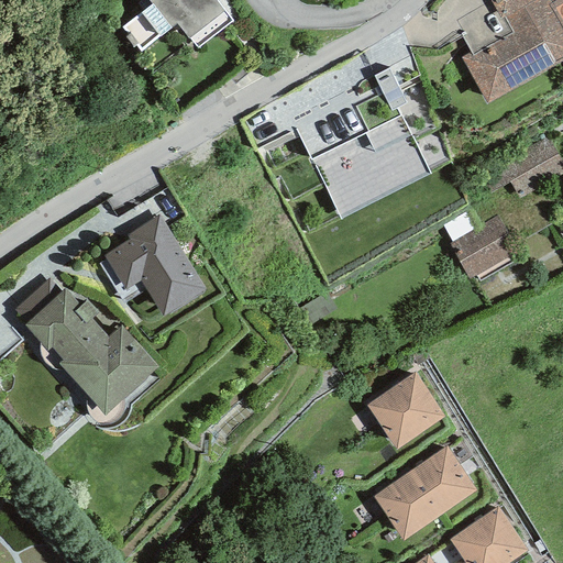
[(197,48),(233,21),(217,0),(146,0),(151,4),(141,13),(121,28),(127,35),(124,37),(132,47),(136,45),(141,51),(177,23),(188,39),(189,39),(197,48)]
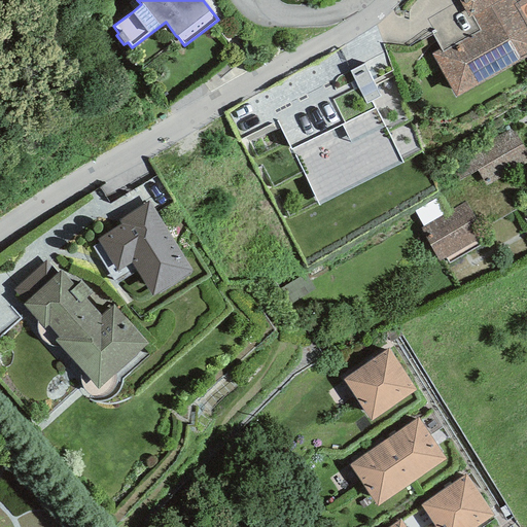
[(526,23),(518,7),(526,1),(526,0),(459,0),(468,18),(472,16),(481,31),(441,54),(440,50),(431,54),(456,98),(526,56),(526,23)]
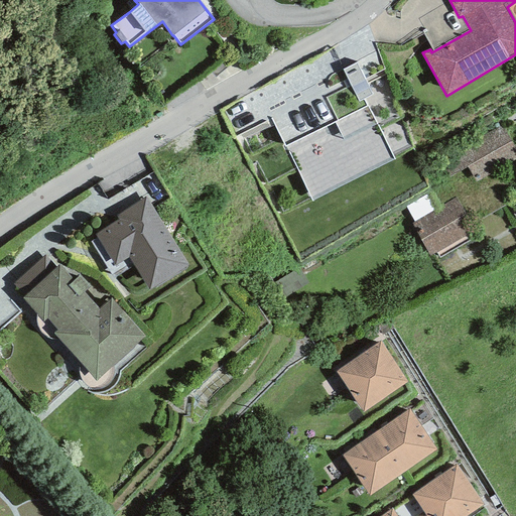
[(369,105),(284,146),(310,200),(395,158),(369,105)]
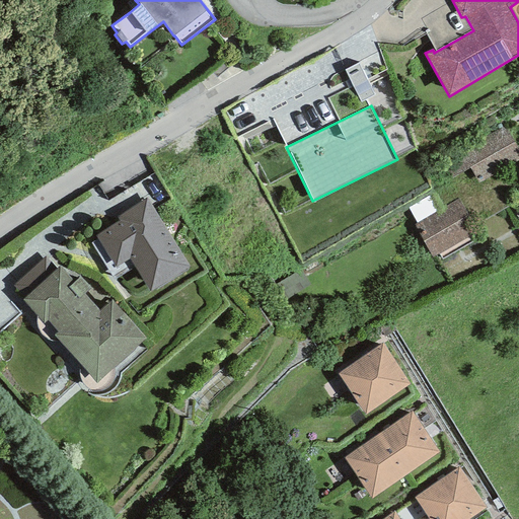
[(518,160),(518,157),(502,127),(443,159),(453,176),(469,168),(477,183),(518,160)]
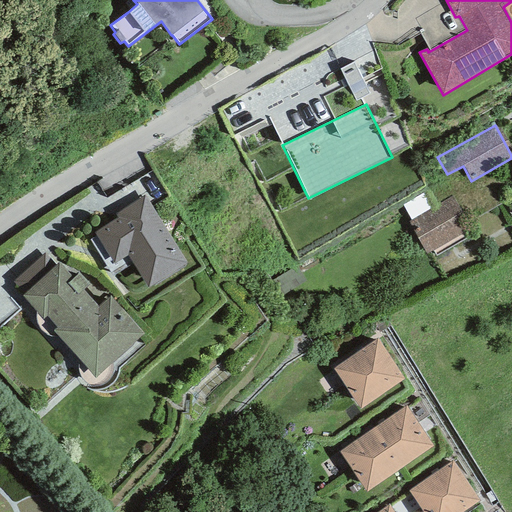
[(148,288),(188,264),(145,196),(115,215),(117,219),(94,233),(114,264),(128,256),(148,288)]
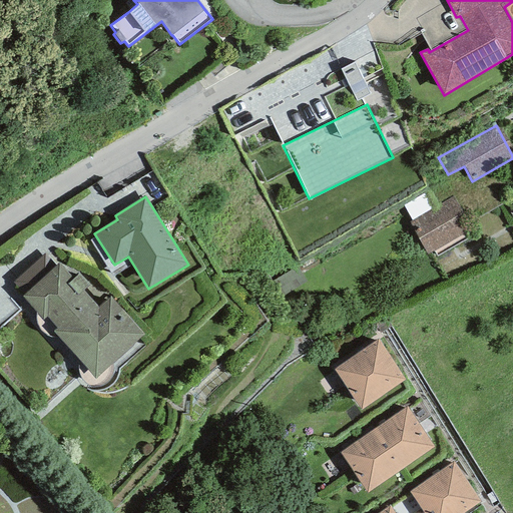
[(471,229),(452,196),(408,222),(427,254),(471,229)]
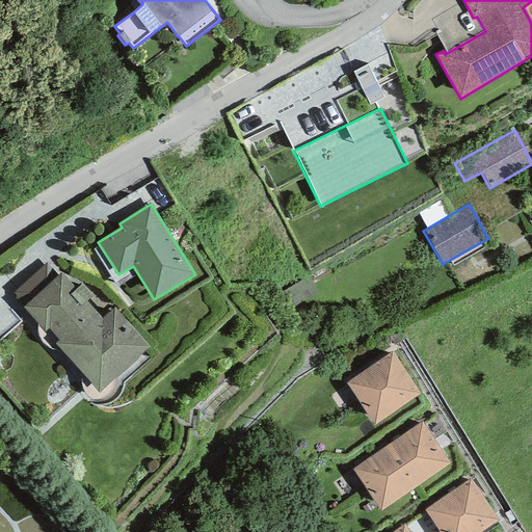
[(62,273),(59,275),(48,263),(14,293),(25,307),(23,309),(100,393),(150,347),(114,307),(102,318),(86,301),(94,295),(82,283),(76,288),(62,273)]
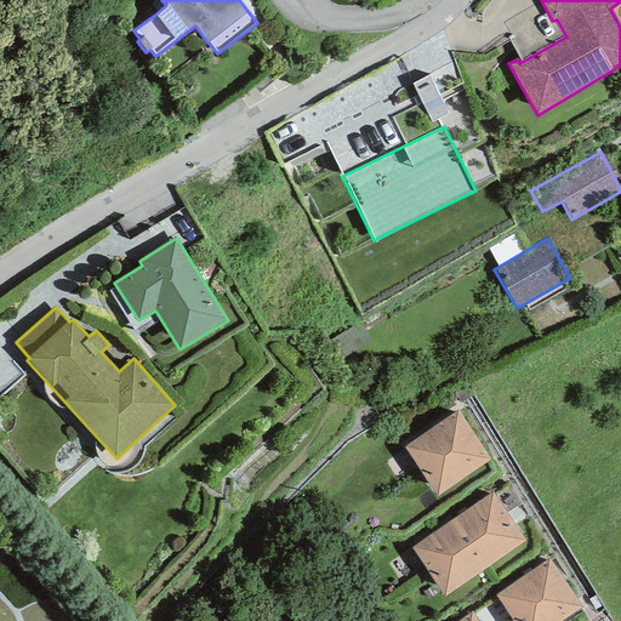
[(457,411),(403,448),(437,496),(490,460),(457,411)]
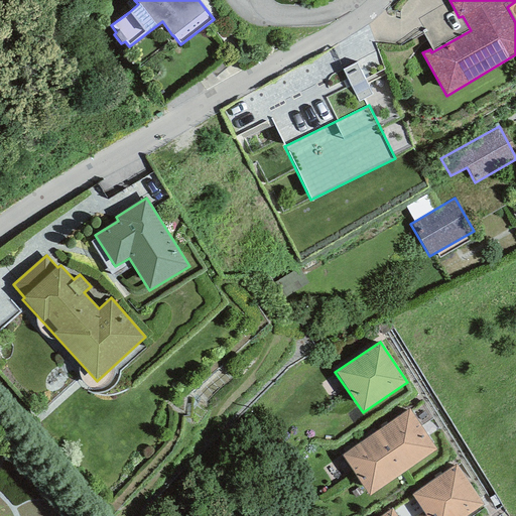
[(376,432),(403,473),(437,449),(409,409),(376,432)]
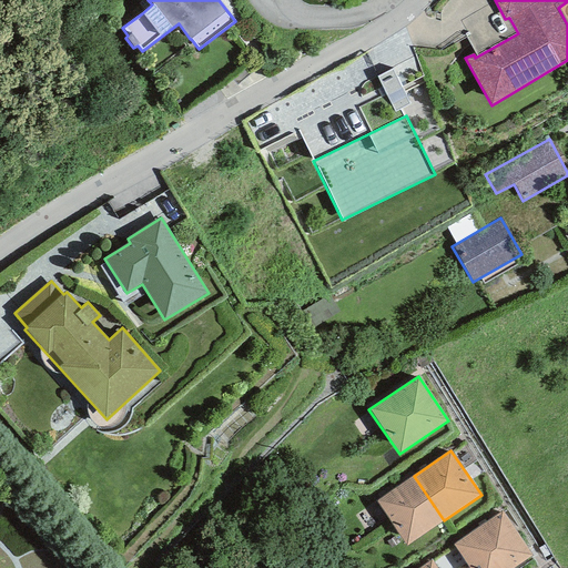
[(444,520),(414,476),(376,501),(406,546),(444,520)]
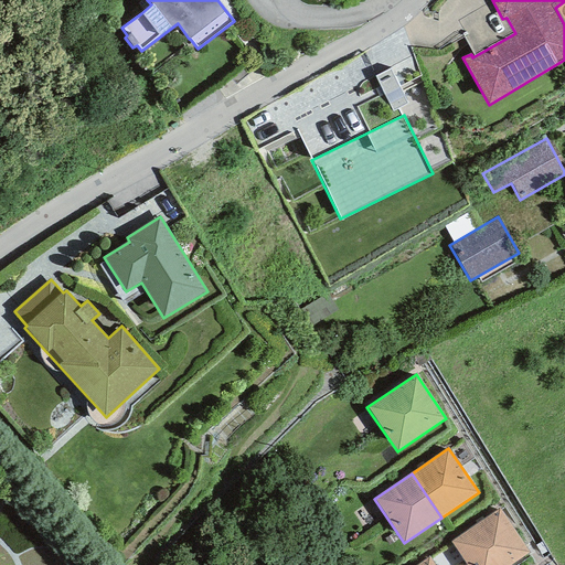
[(499,509),(450,542),(466,564),(511,564),(530,553),(499,509)]
